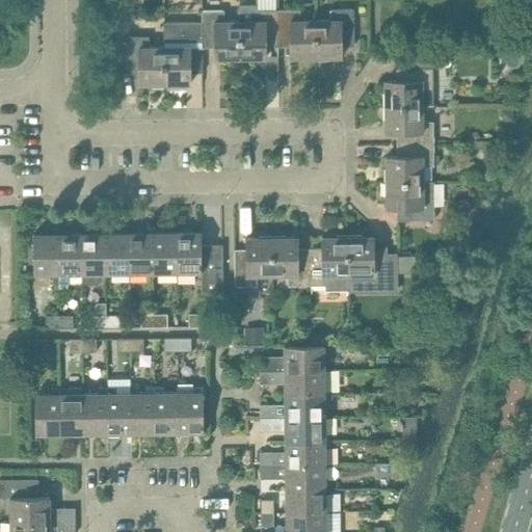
[(239,5),(239,22),(240,59),(265,58),(265,48),(277,48),(277,10),(256,10),(256,5),(239,5)]
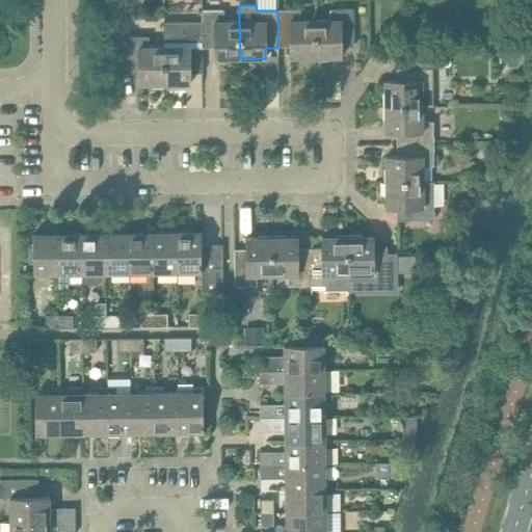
[(330,21),(315,21),(315,58),(341,58),(341,47),(353,47),(353,9),(330,9),(330,21)]
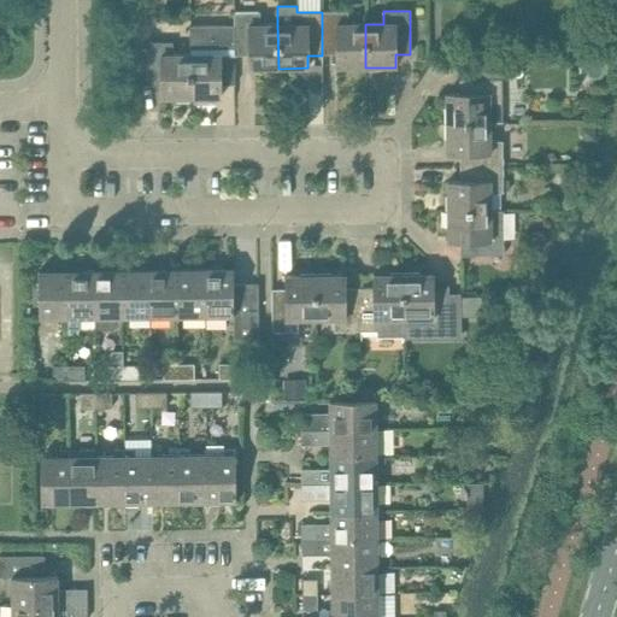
[(234,13),(234,25),(234,56),(248,56),(248,69),(278,69),(277,25),(259,25),(259,12),(234,13)]
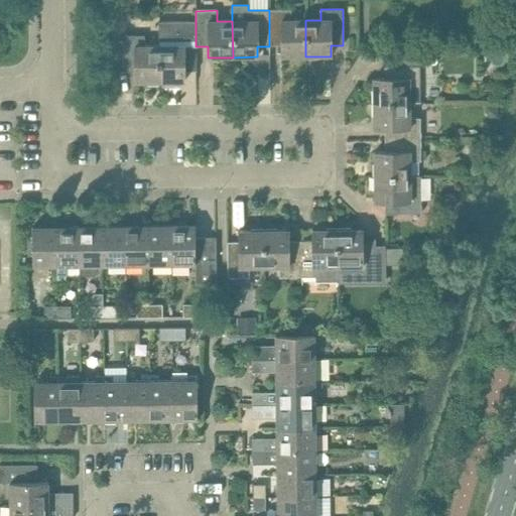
[(290,10),(269,10),(269,46),(281,46),(281,56),(305,56),(305,20),(290,20),(290,10)]
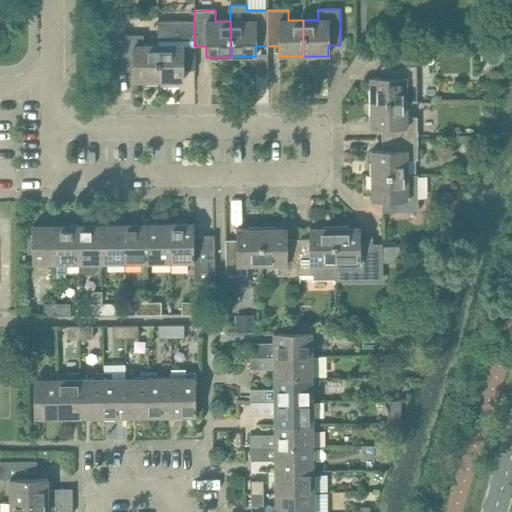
[(158,46),(158,81),(183,81),(182,71),(195,71),(194,46),(194,21),(157,21),(158,46)]
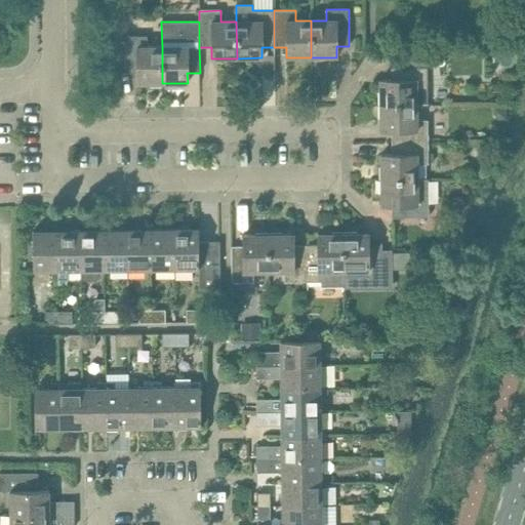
[(147,36),(124,36),(124,73),(136,73),(136,83),(162,83),(162,47),(147,47),(147,36)]
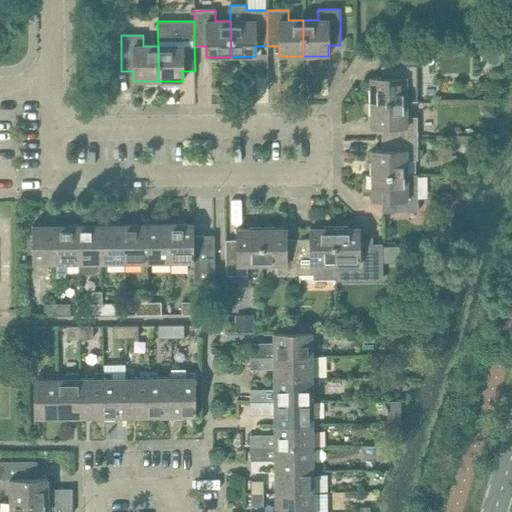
[(370,103),(406,103),(417,103),(416,53),(396,53),(396,66),(381,66),(381,78),(370,78),(370,103)]
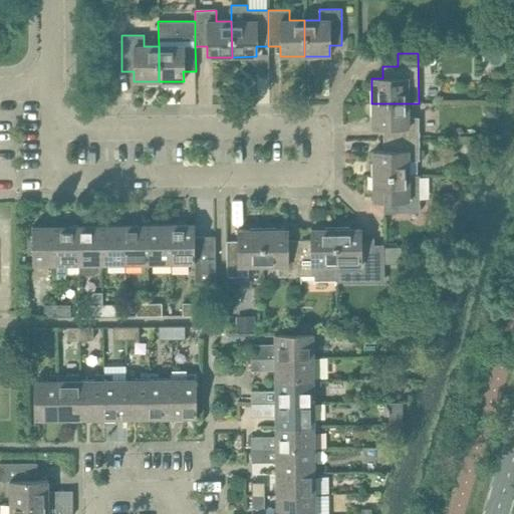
[(382,129),(382,140),(419,140),(419,117),(408,118),(408,103),(371,103),(371,129),(382,129)]
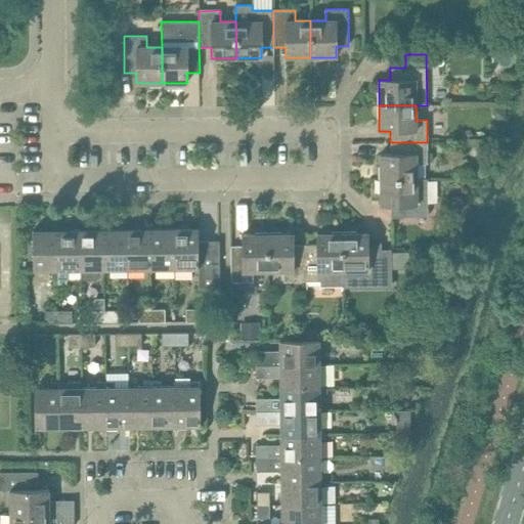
[(380,155),(380,180),(417,180),(417,165),(427,165),(427,142),(390,142),(390,155),(380,155)]
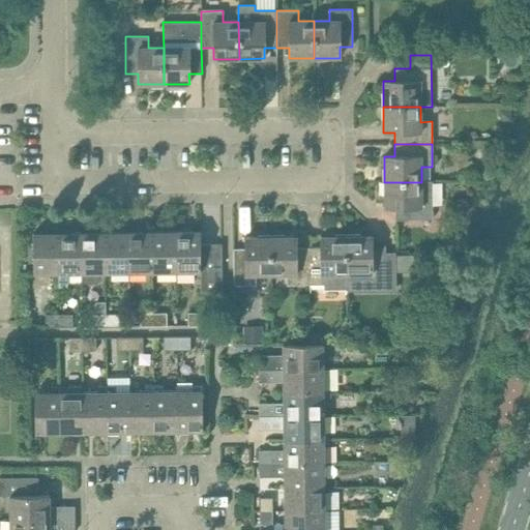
[(421,182),(384,182),(384,207),(395,207),(395,219),(432,219),(432,197),(432,182),(421,182)]
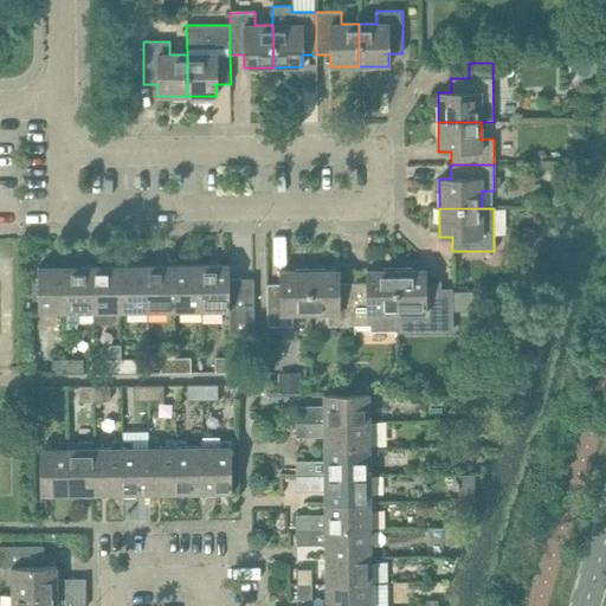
[(147,266),(147,311),(174,311),(174,265),(147,266)]
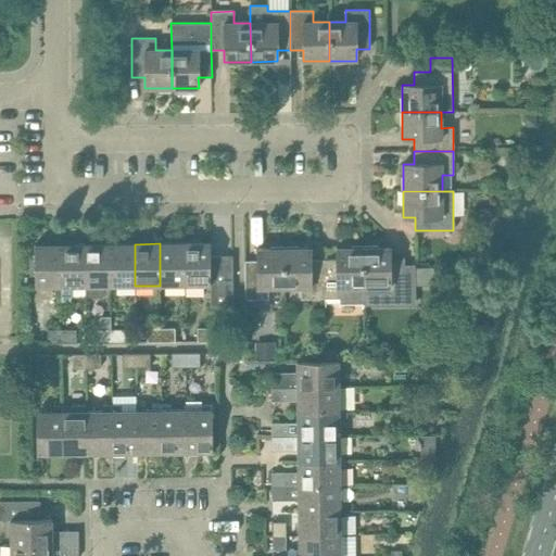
[(160,243),(160,286),(185,285),(184,243),(160,243)]
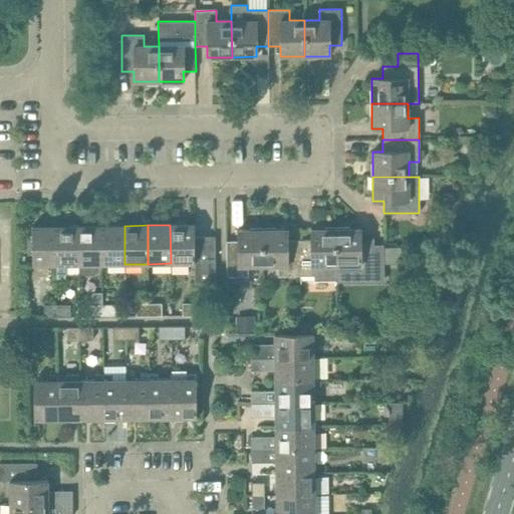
[(171,263),(194,263),(195,263),(194,237),(194,225),(170,225),(171,263)]
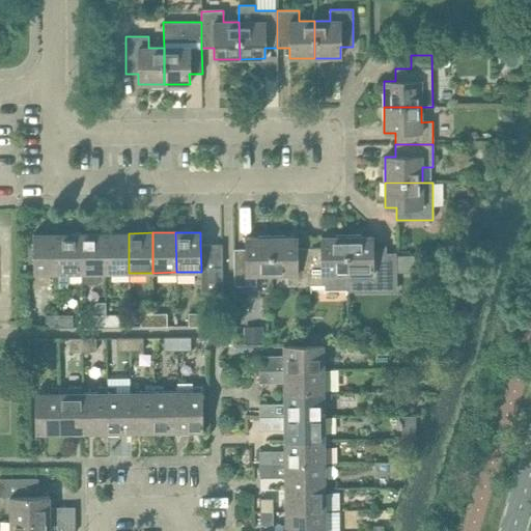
[(68,284),(68,274),(82,274),(82,233),(58,234),(58,274),(58,288),(67,288),(68,284)]
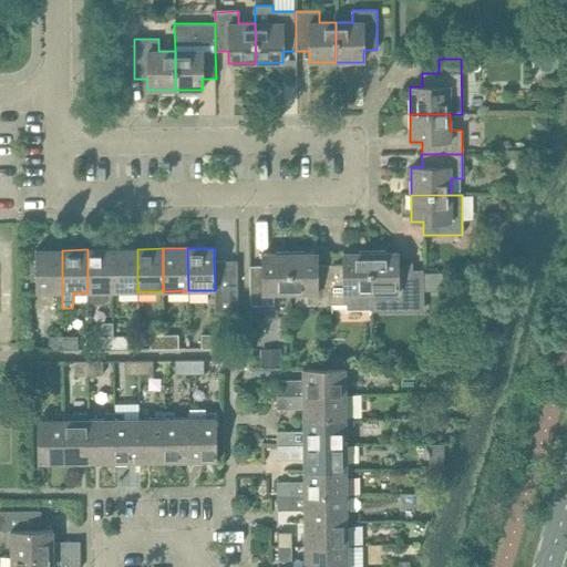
[(107,300),(107,291),(113,291),(112,249),(88,249),(88,292),(88,306),(103,305),(107,300)]
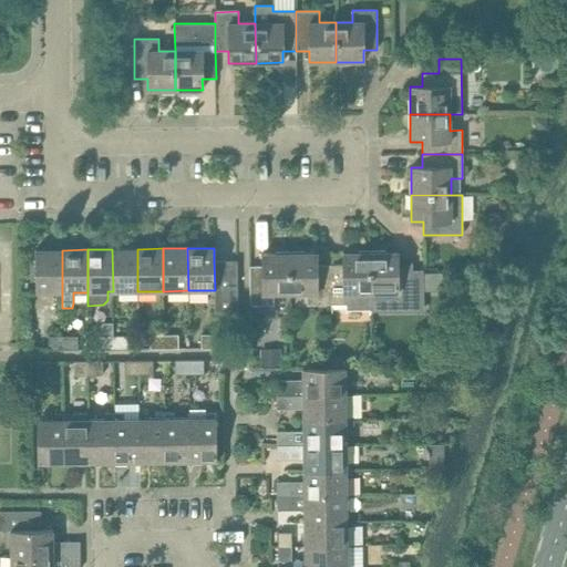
[(112,249),(113,291),(137,291),(137,249),(112,249)]
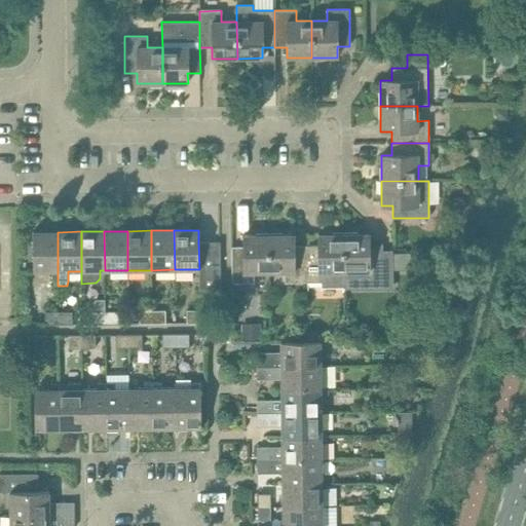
[(33,271),(58,271),(58,232),(33,232),(33,271)]
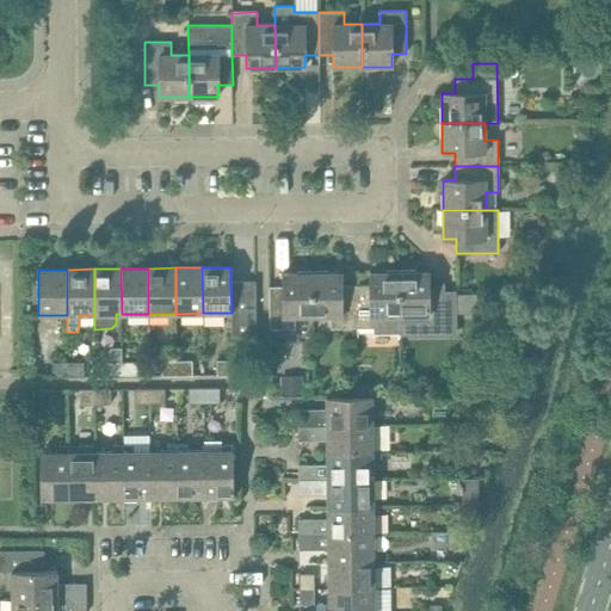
[(370,285),(356,285),(356,328),(357,328),(360,333),(374,333),(374,334),(400,334),(399,315),(399,272),(370,273),(370,285)]
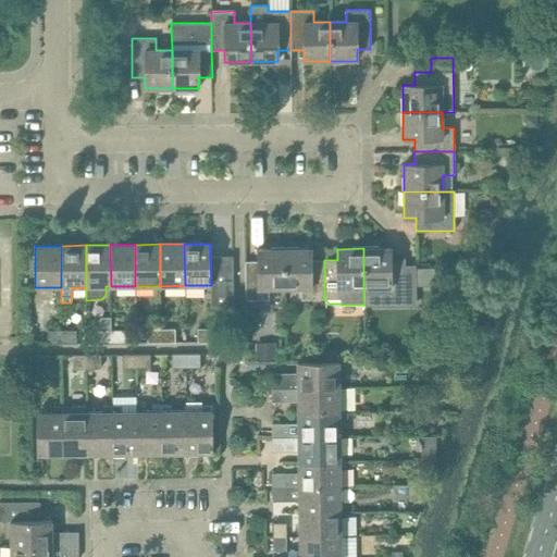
[(391,248),(363,248),(363,287),(364,305),(364,308),(405,307),(405,289),(409,289),(409,269),(405,269),(405,267),(405,260),(404,260),(391,260),(391,248)]
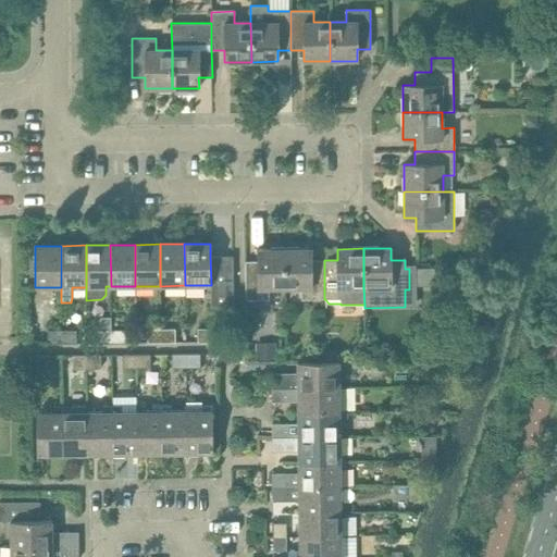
[(285,288),(284,249),(258,250),(258,261),(245,261),(245,300),(269,300),(269,288),(285,288)]
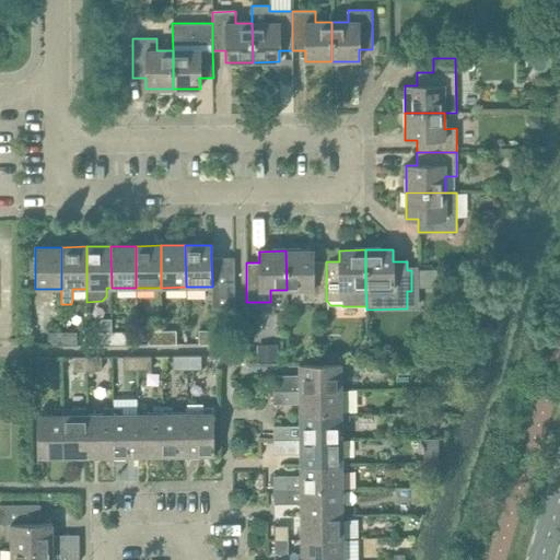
[(286,251),(287,290),(303,290),(303,302),(326,301),(326,261),(313,261),(313,251),(286,251)]
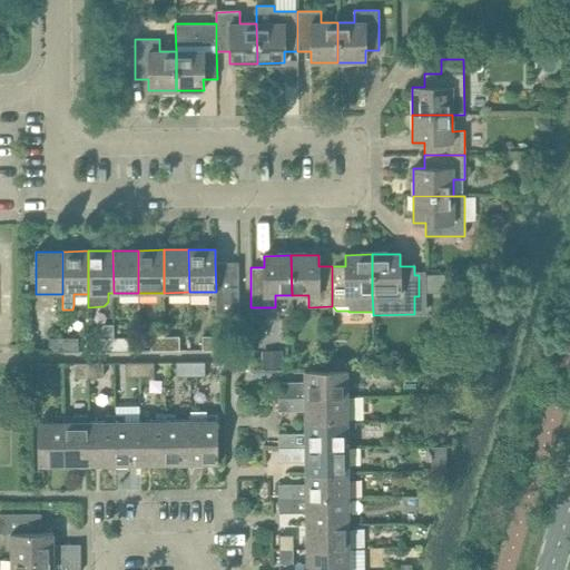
[(215,314),(238,314),(238,263),(215,263),(216,292),(215,292),(215,314)]
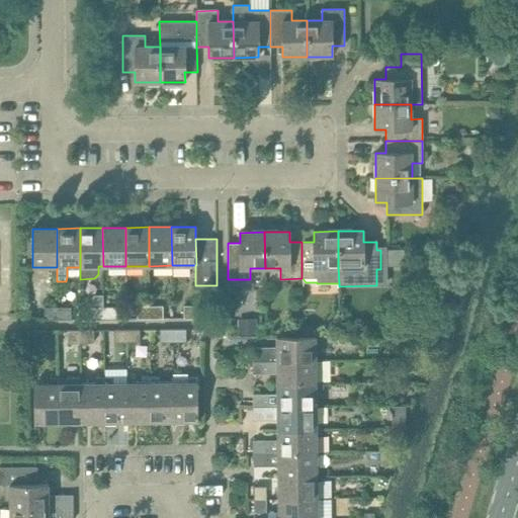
[(386,249),(386,266),(407,266),(406,249),(386,249)]
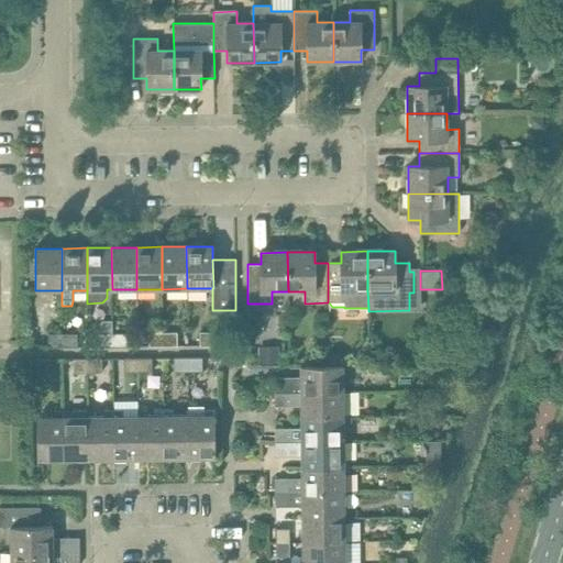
[(199,346),(213,346),(213,332),(199,333),(199,346)]
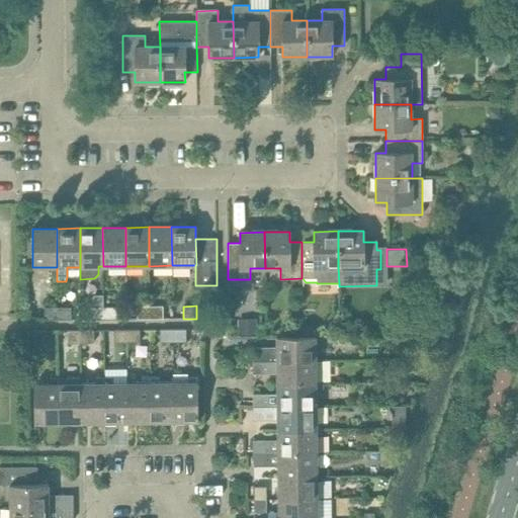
[(103,320),(103,307),(91,308),(91,320),(103,320)]
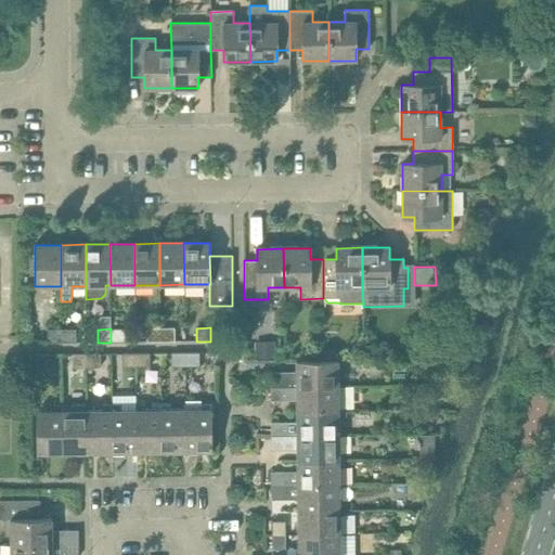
[(111,343),(125,341),(125,328),(111,328),(111,343)]
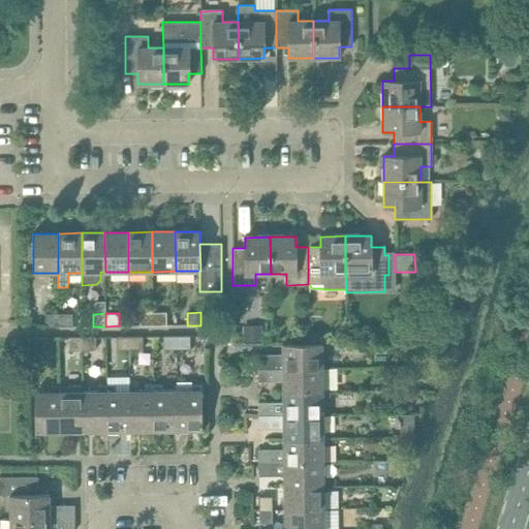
[(153,325),(153,313),(139,313),(139,325),(153,325)]
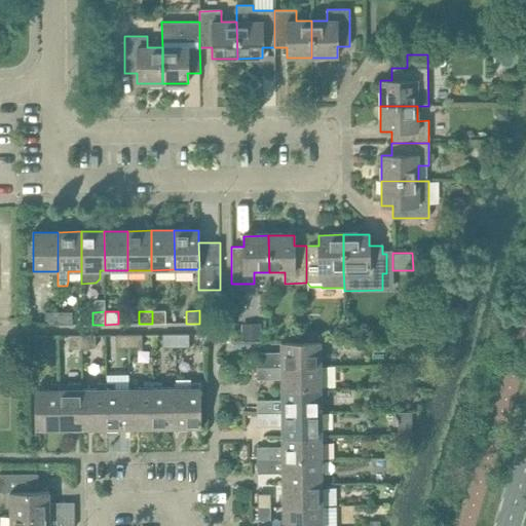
[(152,324),(165,324),(165,311),(152,311),(152,324)]
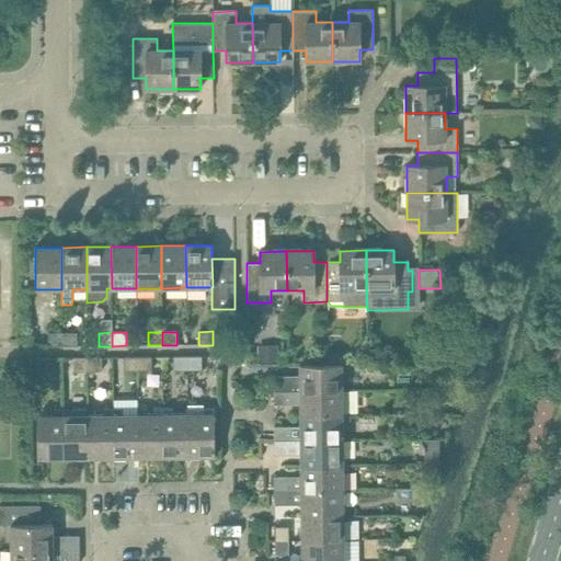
[(63,346),(63,333),(48,333),(48,346),(63,346)]
